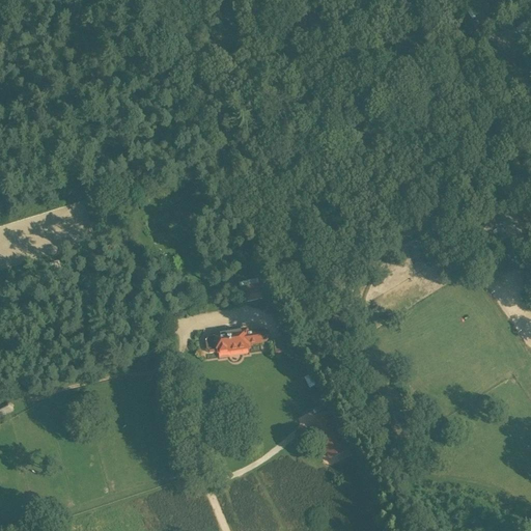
[(241,288),(243,303),(261,299),(258,285),(241,288)]
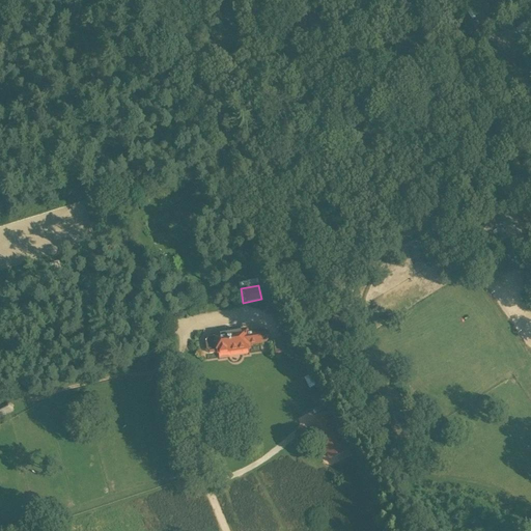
[(247,329),(215,334),(216,344),(207,345),(208,353),(218,352),(218,353),(249,347),(249,344),(261,342),(259,331),(247,332),(247,329)]
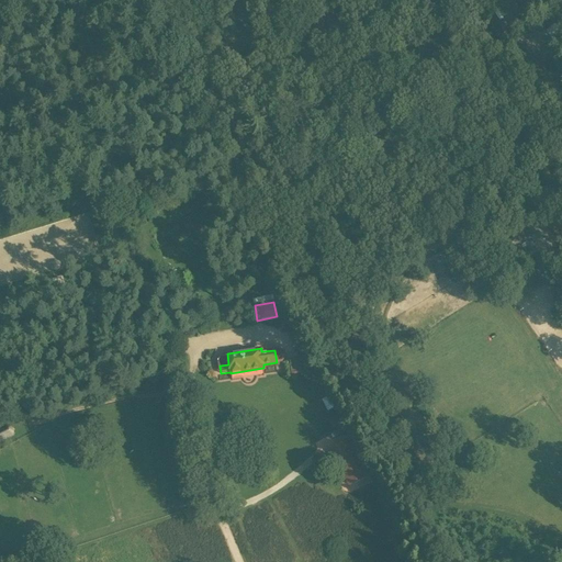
[(328,396),(322,400),(327,412),(334,407),(328,396)]
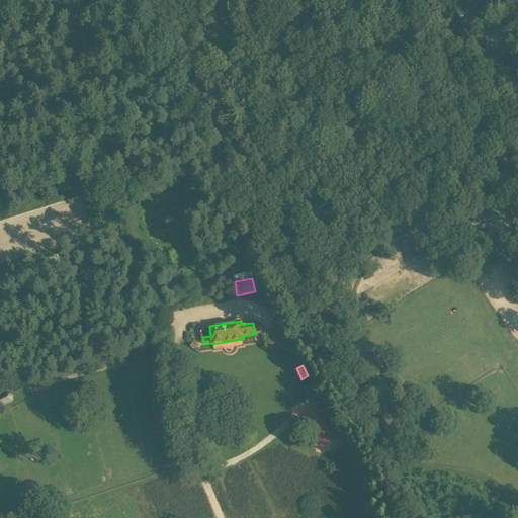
[(0,408),(11,403),(13,399),(11,395),(7,394),(0,396),(0,408)]
